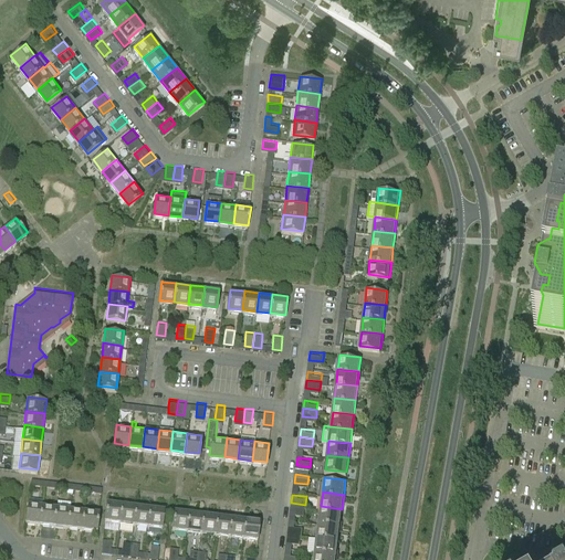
[(122,500),(107,499),(105,518),(119,519),(122,500)]
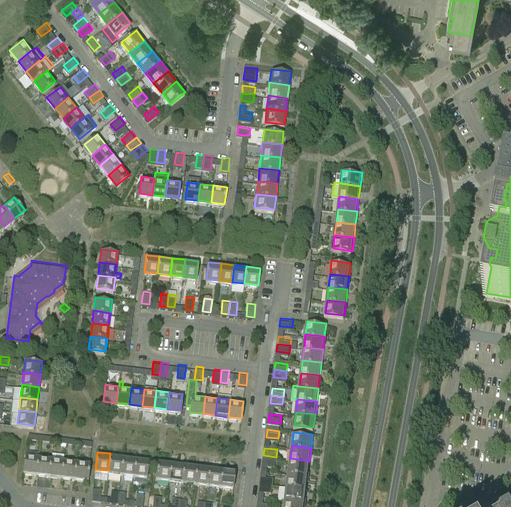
[(23,470),(37,472),(39,455),(25,453),(23,470)]
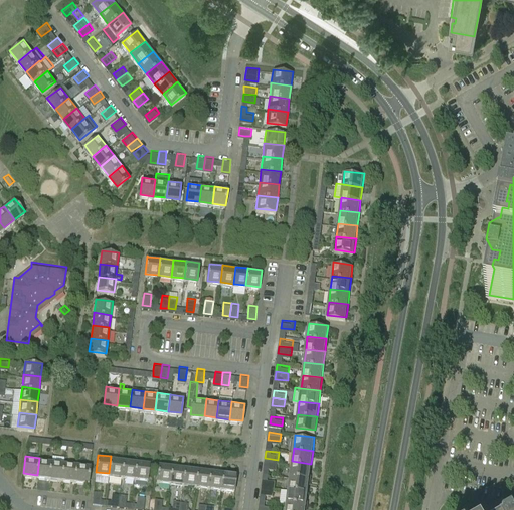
[(111,456),(109,473),(122,475),(124,458),(111,456)]
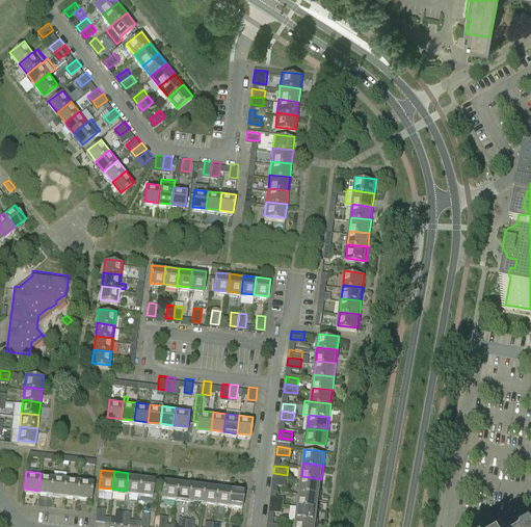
[(53,474),(41,473),(38,491),(51,492),(53,474)]
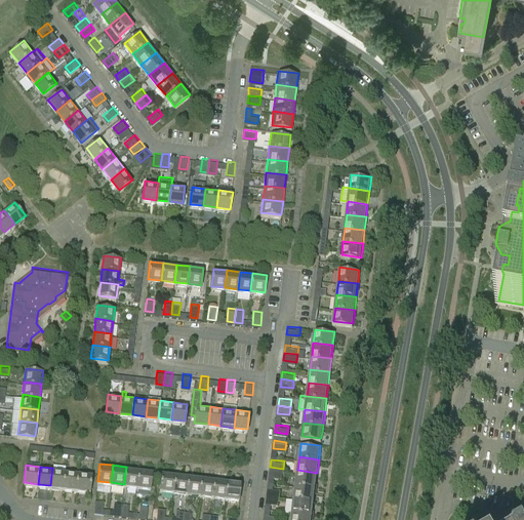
[(124,484),(136,485),(138,468),(126,467),(124,484)]
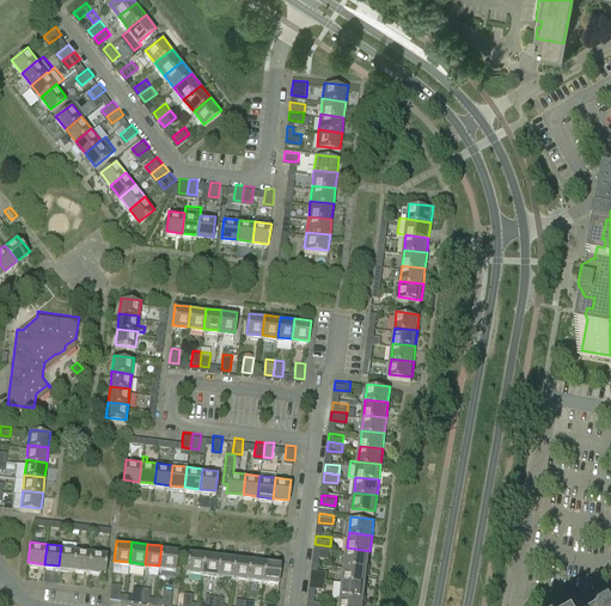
[(315,544),(315,554),(329,555),(330,546),(315,544)]
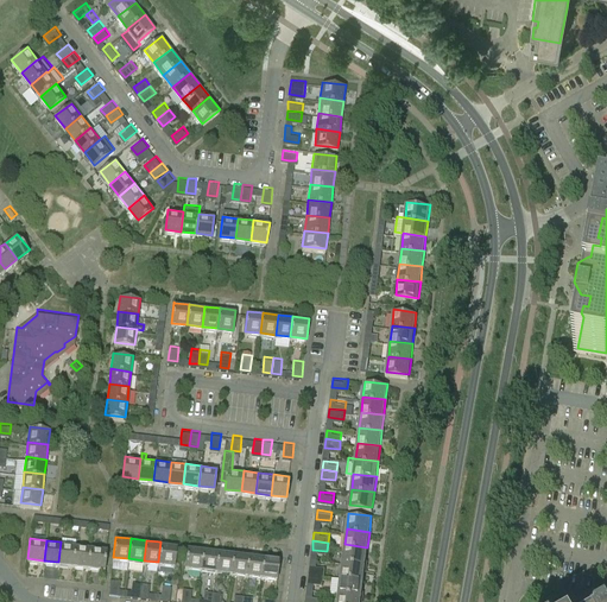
[(58,562),(74,564),(76,544),(61,542),(58,562)]
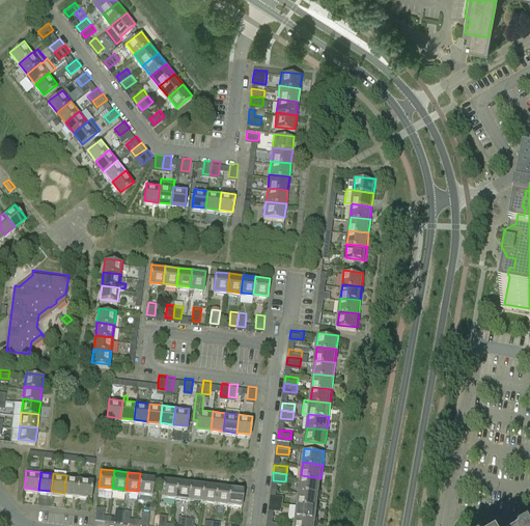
[(155,475),(140,473),(138,491),(152,493),(155,475)]
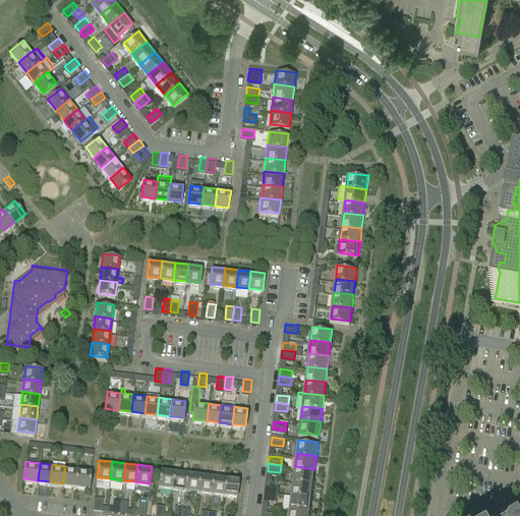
[(77,467),(65,466),(63,483),(75,484),(77,467)]
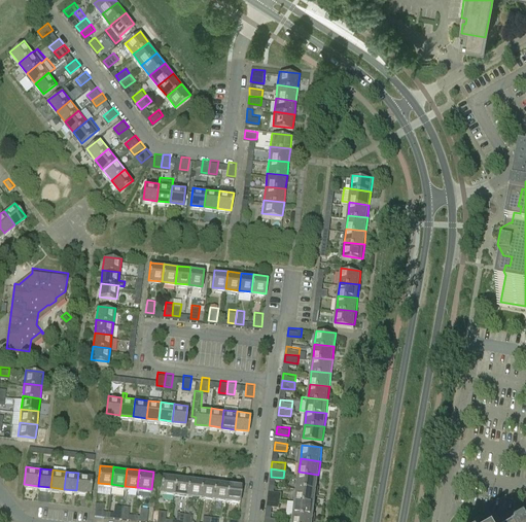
[(317,488),(318,475),(299,472),(296,485),(317,488)]
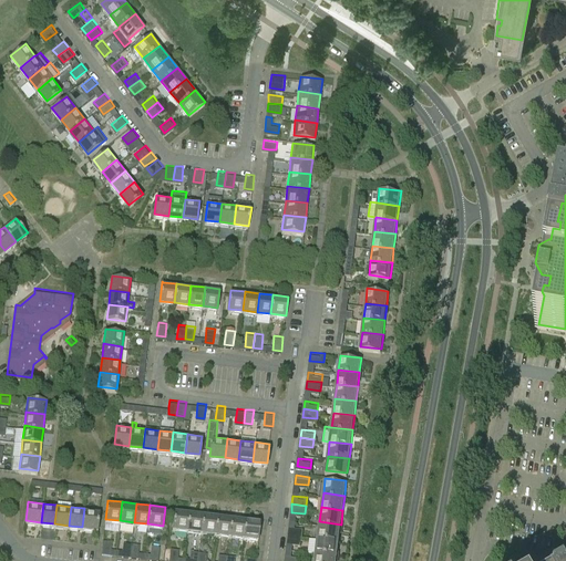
[(82,527),(98,529),(100,510),(84,508),(82,527)]
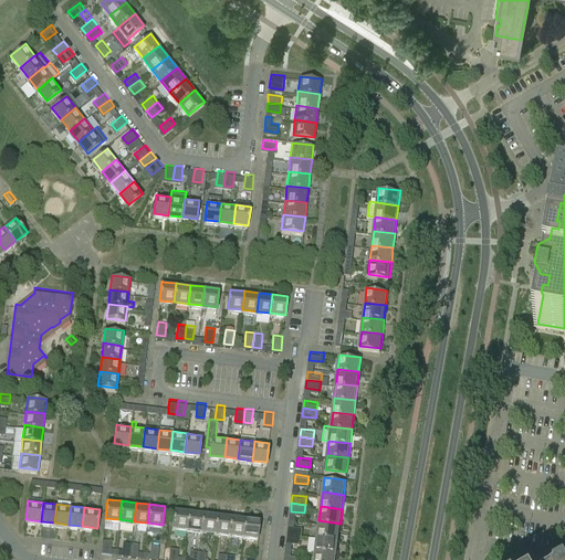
[(187,528),(189,509),(175,507),(173,526),(187,528)]
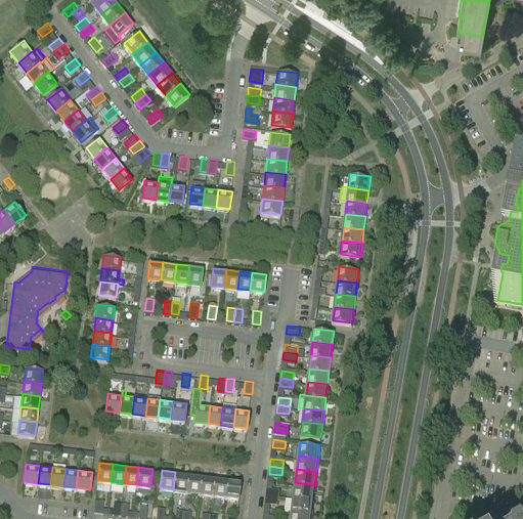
[(186,491),(188,473),(175,472),(173,489),(186,491)]
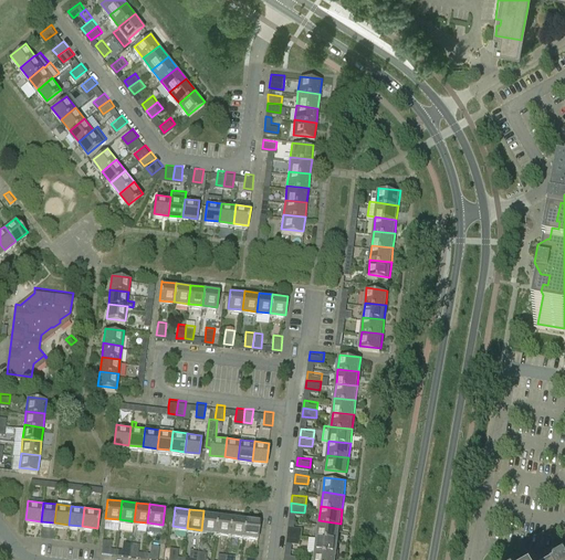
[(215,531),(217,513),(203,510),(201,530),(215,531)]
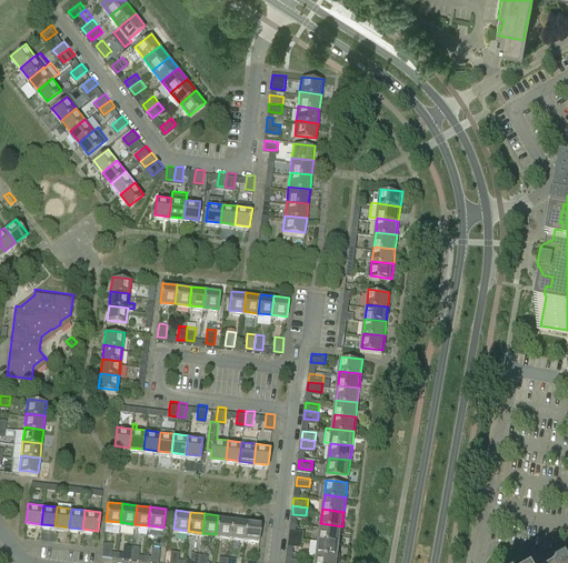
[(230,536),(232,518),(218,515),(216,534),(230,536)]
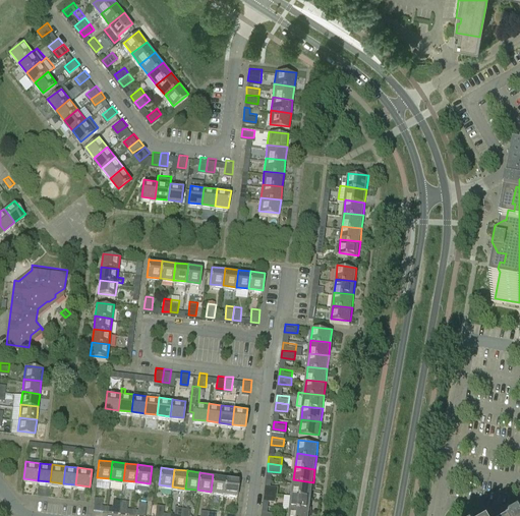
[(224,493),(226,475),(213,474),(211,492),(224,493)]
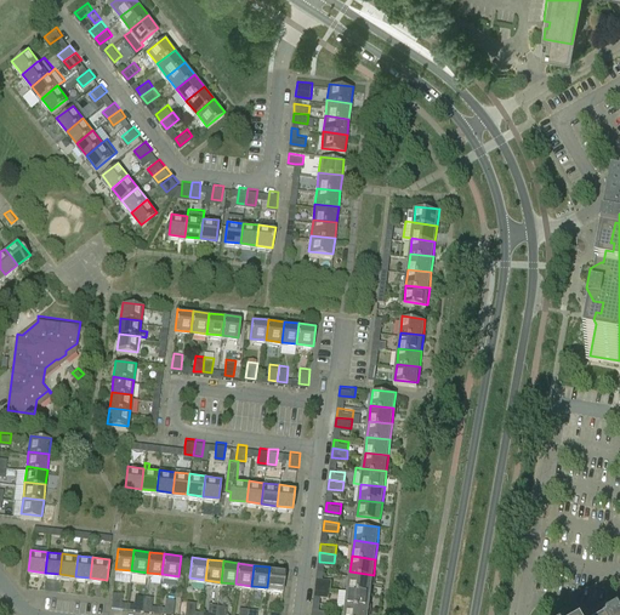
[(267,587),(283,590),(285,569),(269,567),(267,587)]
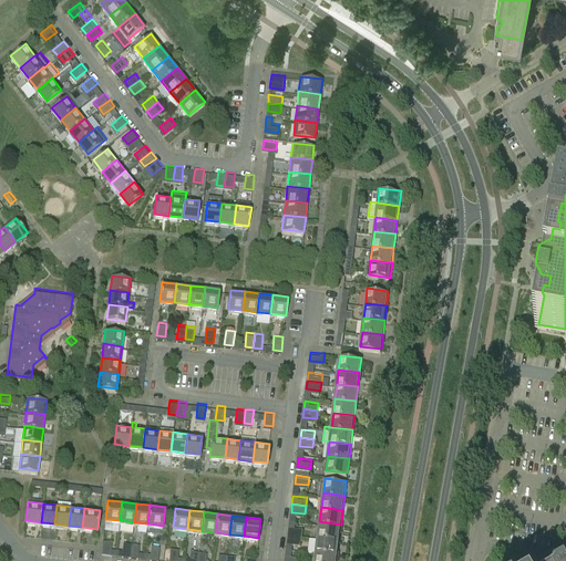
[(339,539),(341,525),(319,521),(318,536),(339,539)]
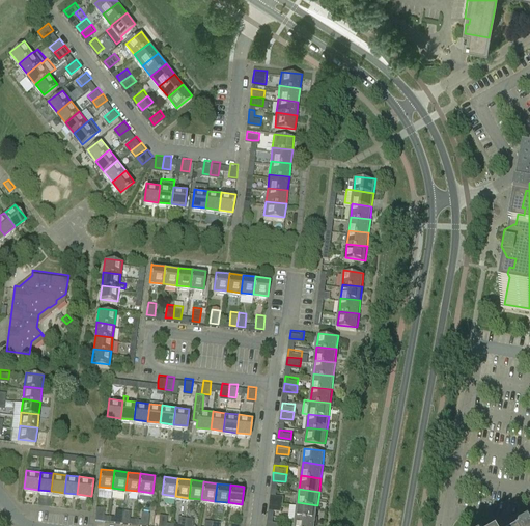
[(270,499),(283,500),(284,493),(271,492),(270,499)]
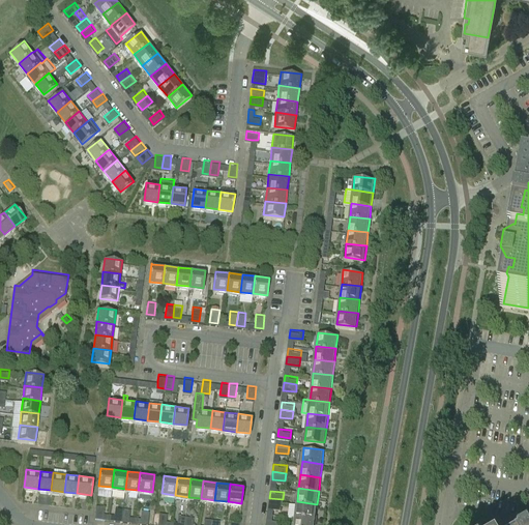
[(269,498),(268,505),(282,507),(283,499),(269,498)]
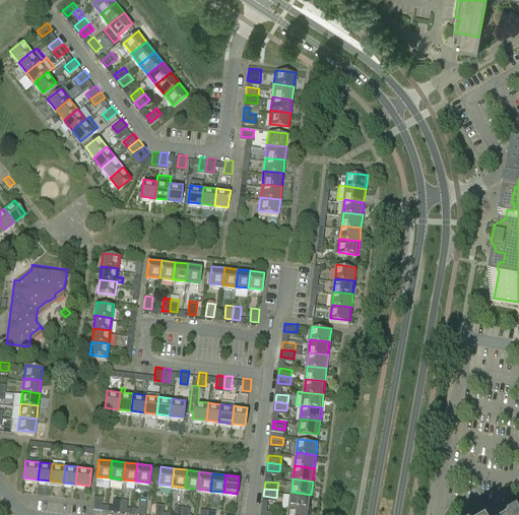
[(309,508),(311,495),(292,492),(289,505),(309,508)]
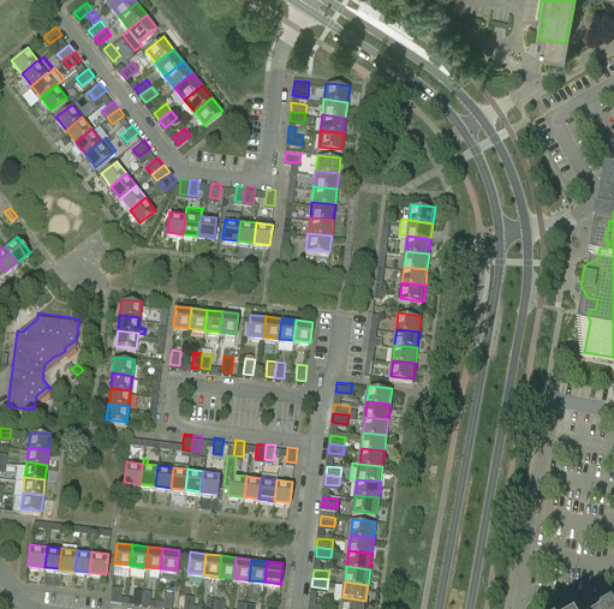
[(121,584),(113,583),(111,598),(120,599),(121,584)]
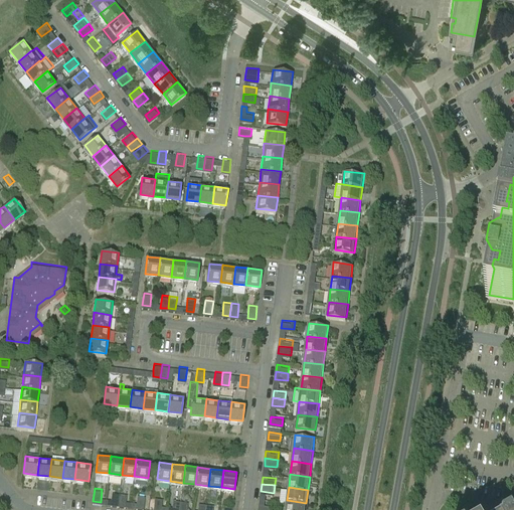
[(111,503),(119,504),(120,491),(113,490),(111,503)]
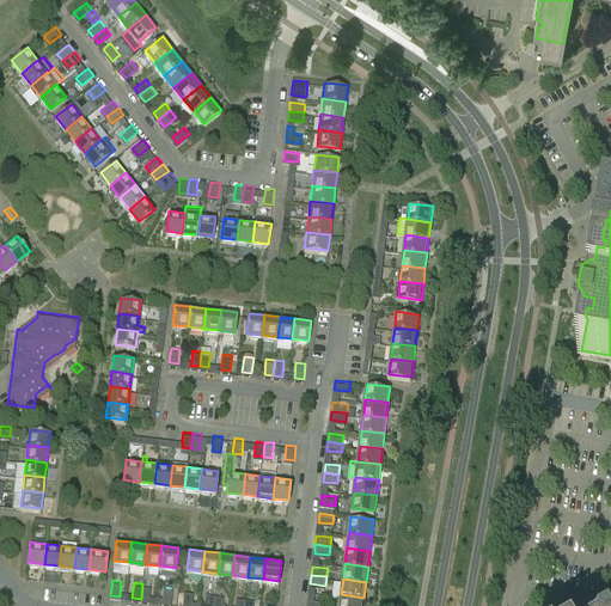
[(141,599),(150,600),(152,585),(142,583),(141,599)]
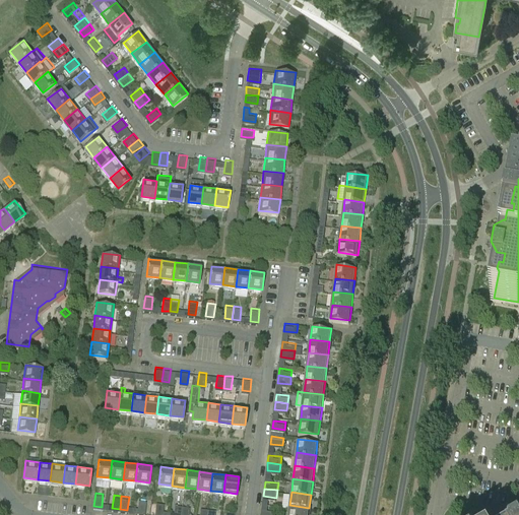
[(139,499),(138,511),(145,512),(147,500),(139,499)]
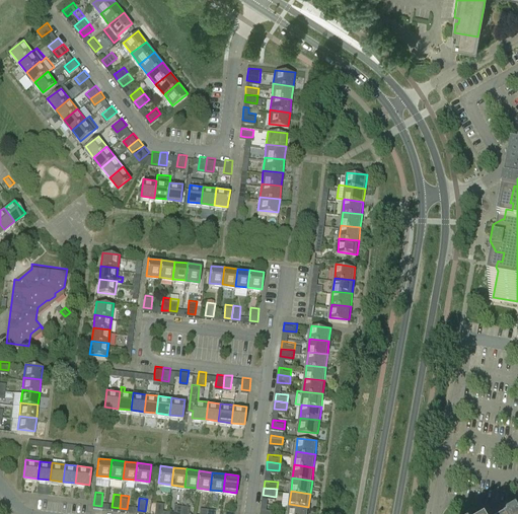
[(157,500),(155,512),(163,513),(164,501),(157,500)]
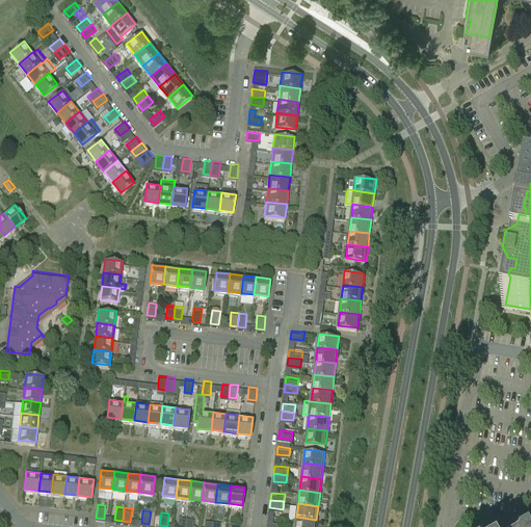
[(178,526),(185,526),(187,516),(180,515),(178,526)]
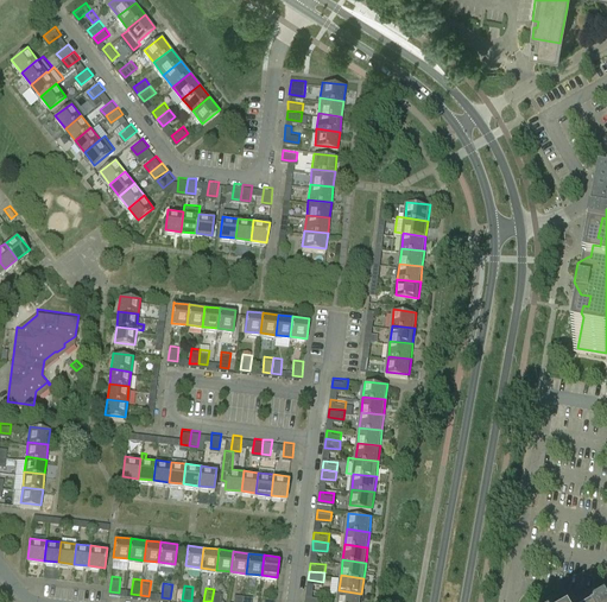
[(212,601),(221,601),(223,590),(214,589),(212,601)]
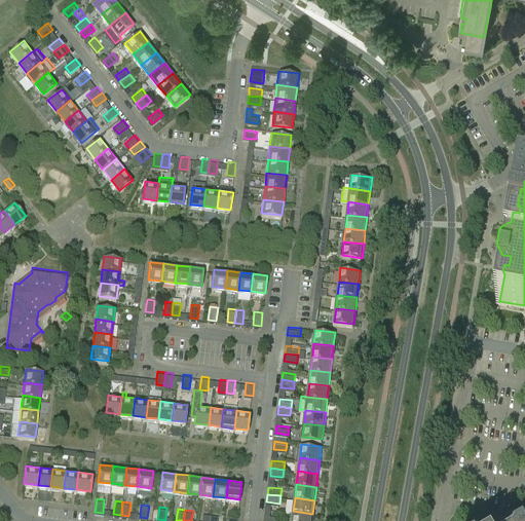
[(311,520),(312,514),(293,511),(292,520),(311,520)]
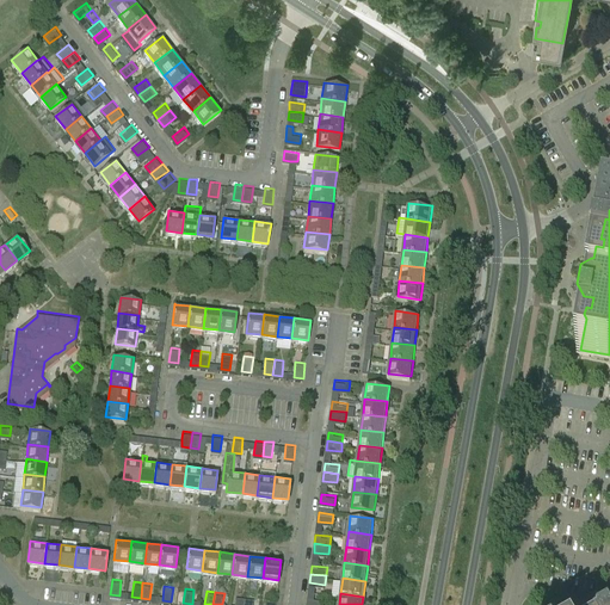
[(234,604),(244,604),(245,596),(236,594),(234,604)]
